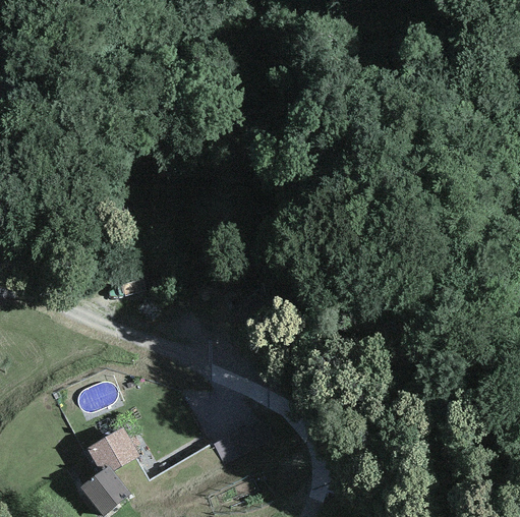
[(136,457),(121,429),(84,450),(98,474),(108,466),(112,471),(136,457)]
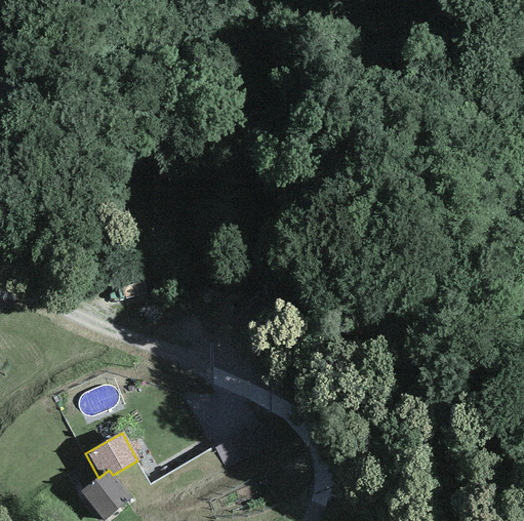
[(137,461),(113,475),(130,497),(136,503),(156,502),(225,466),(214,447),(212,444),(150,483),(137,461)]
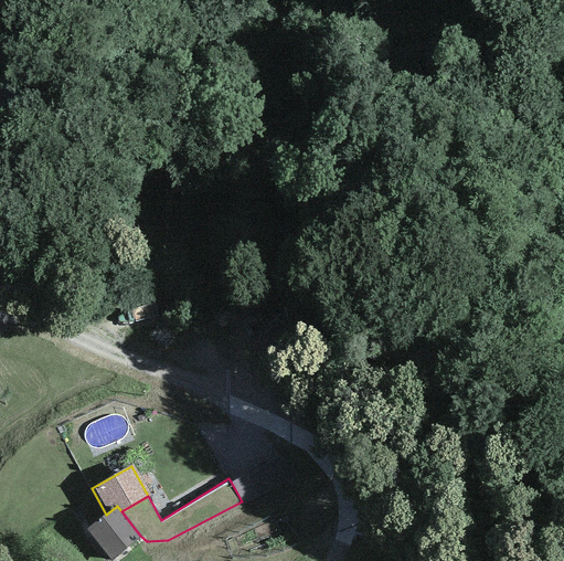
[(121,511),(117,506),(106,515),(87,530),(112,559),(140,536),(121,511)]
